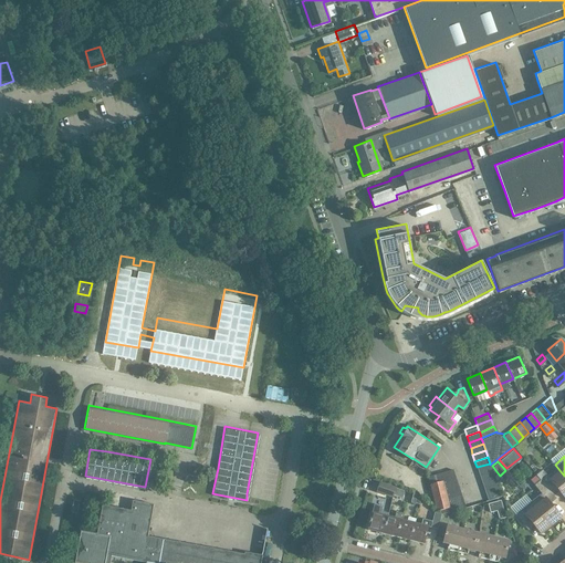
[(492,469),(490,465),(490,464),(477,467),(479,473),(492,469)]
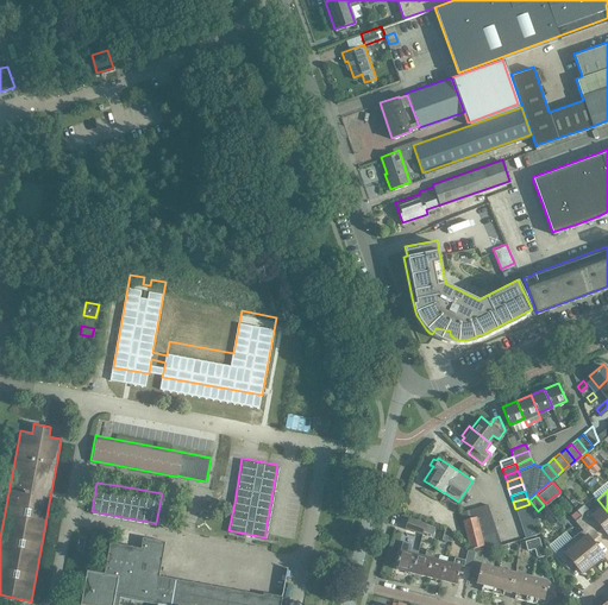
[(581,514),(589,524),(596,520),(607,534),(607,533),(607,511),(597,499),(581,514)]
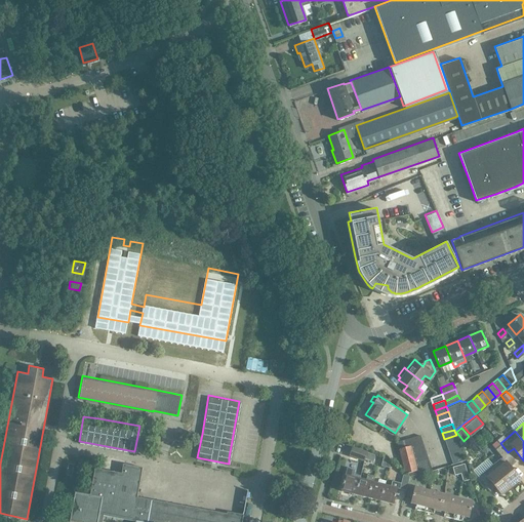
[(409,442),(421,439),(419,433),(408,437),(409,442)]
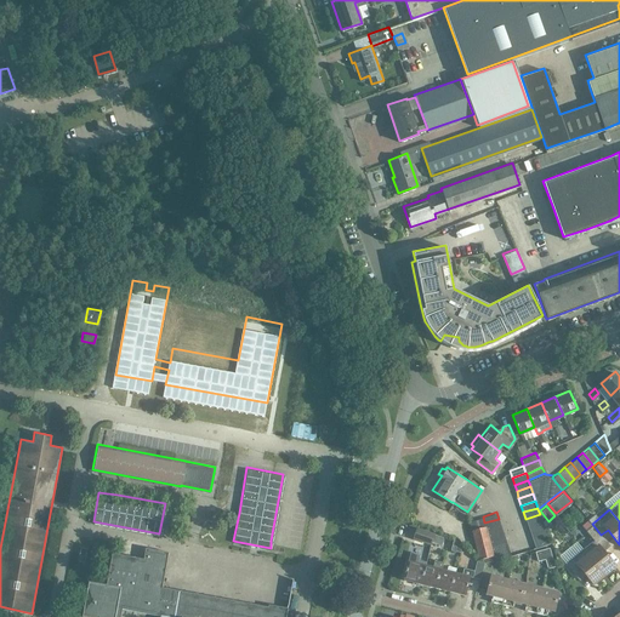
[(528,526),(542,521),(540,514),(525,519),(528,526)]
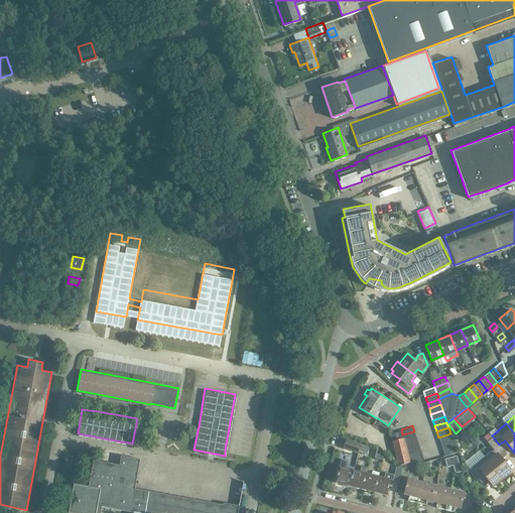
[(404,440),(402,434),(401,429),(390,432),(391,439),(398,466),(401,467),(410,465),(409,459),(407,453),(406,446),(404,440)]
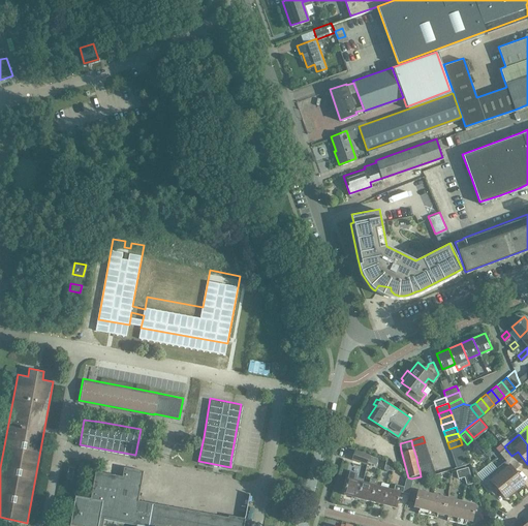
[(425,442),(412,445),(414,452),(427,449),(425,442)]
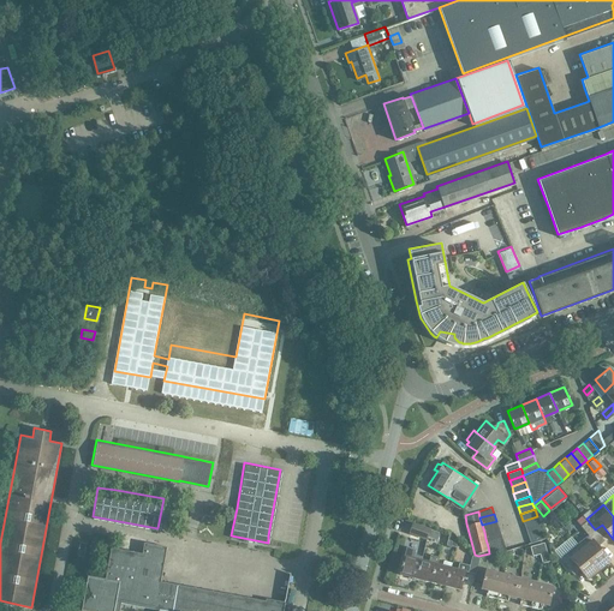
[(525,527),(540,523),(537,516),(523,521),(525,527)]
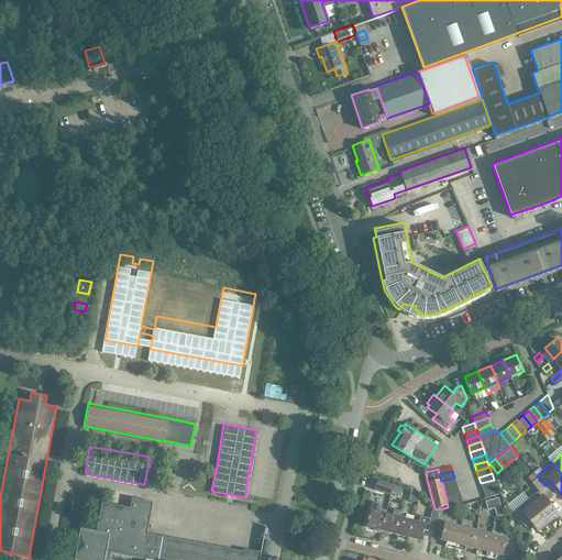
[(528,496),(548,522),(554,516),(553,514),(557,512),(539,491),(544,485),(537,475),(530,480),(537,489),(528,496)]
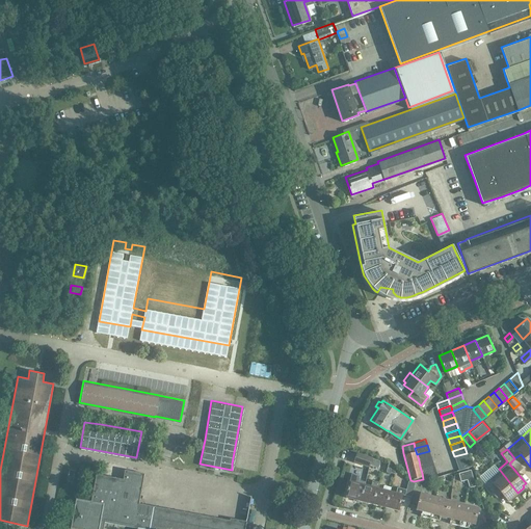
[(368,466),(369,463),(371,456),(372,456),(356,451),(355,451),(353,460),(368,466)]
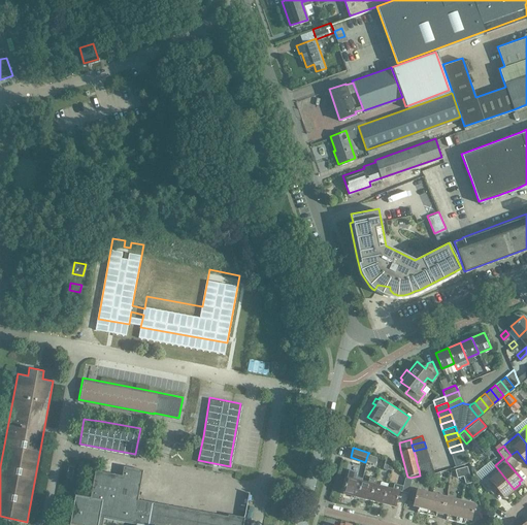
[(426,448),(414,451),(416,457),(428,454),(426,448)]
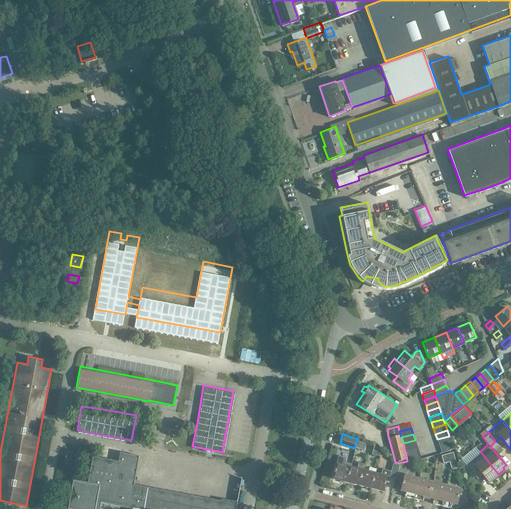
[(439,445),(451,441),(449,436),(437,439),(439,445)]
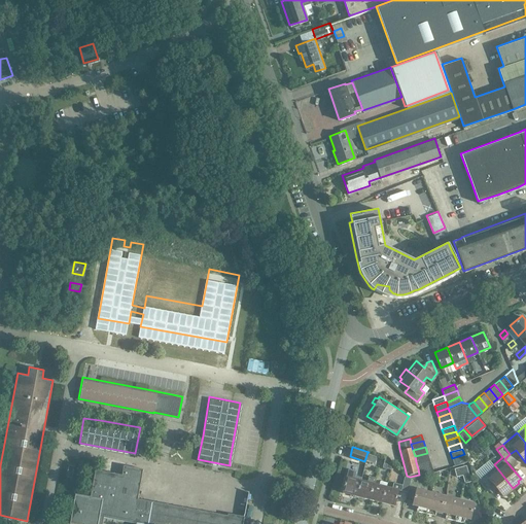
[(367,452),(365,458),(374,461),(376,455),(367,452)]
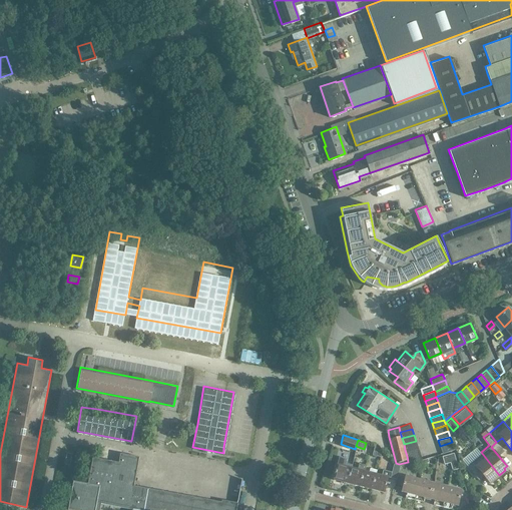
[(416,441),(404,444),(405,450),(418,446),(416,441)]
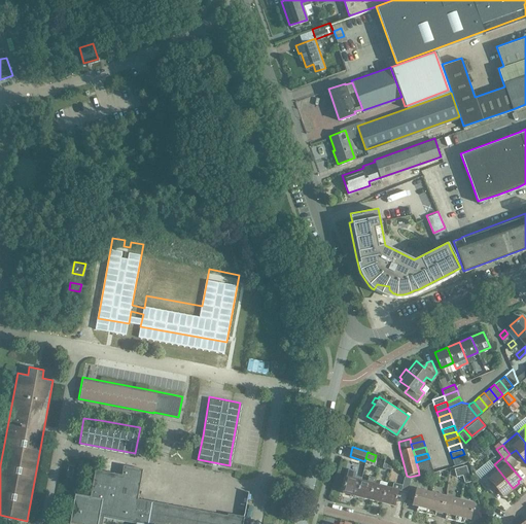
[(464,454),(452,458),(454,464),(466,460),(464,454)]
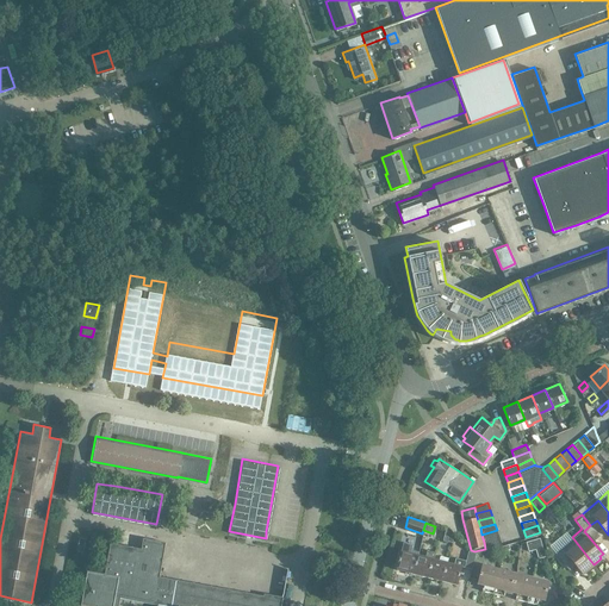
[(453,535),(445,528),(442,538),(452,541),(453,535)]
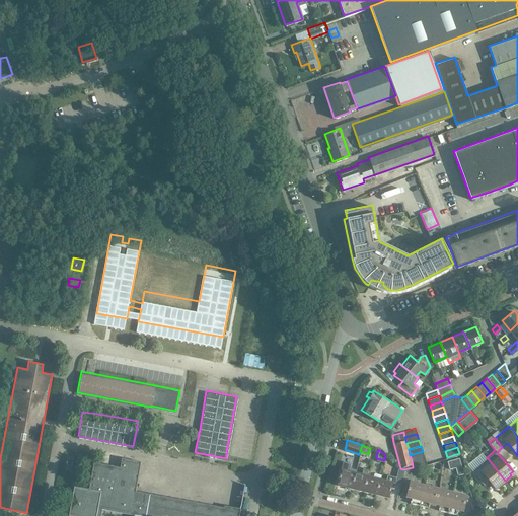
[(423,451),(410,455),(412,461),(425,457),(423,451)]
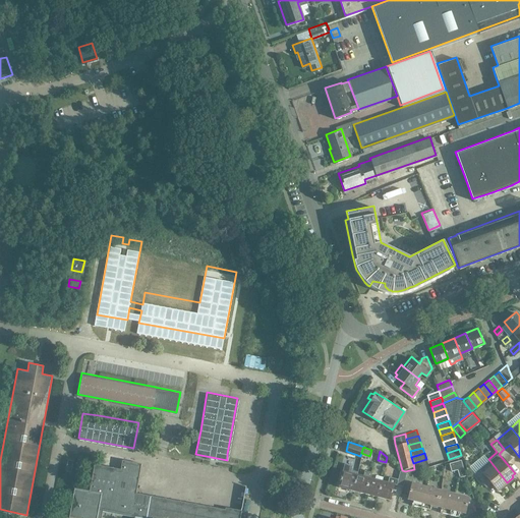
[(454,460),(456,468),(459,475),(464,474),(460,458),(454,460)]
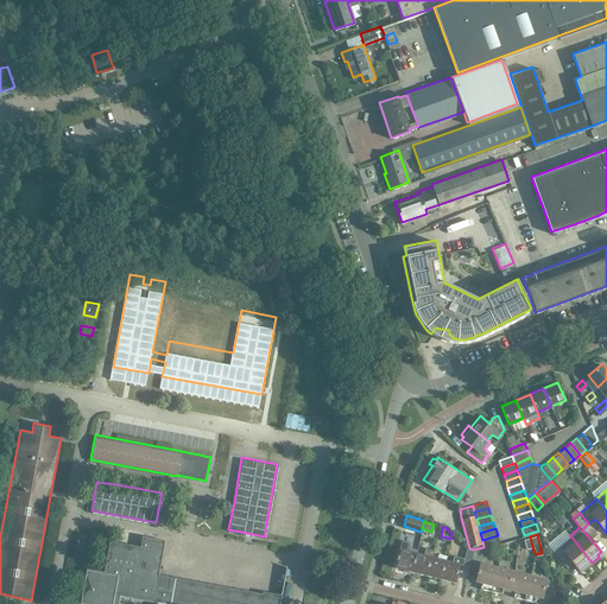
[(278,603),(282,593),(261,590),(261,592),(158,573),(164,539),(141,535),(139,546),(108,540),(103,571),(86,567),(80,602),(93,603),(117,603),(119,595),(156,602),(155,603),(278,603)]
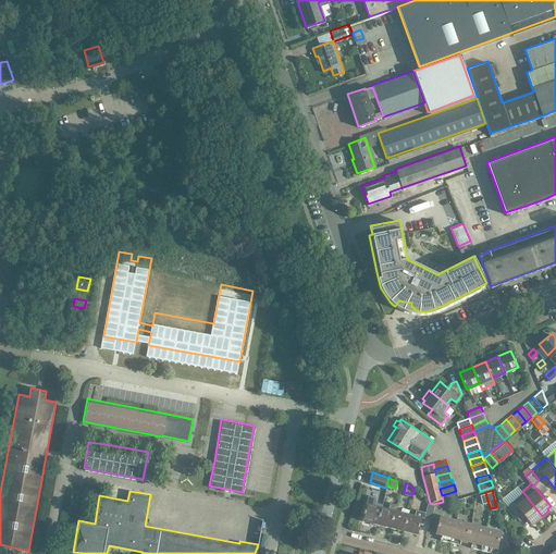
[(456,491),(442,495),(443,502),(457,497),(456,491)]
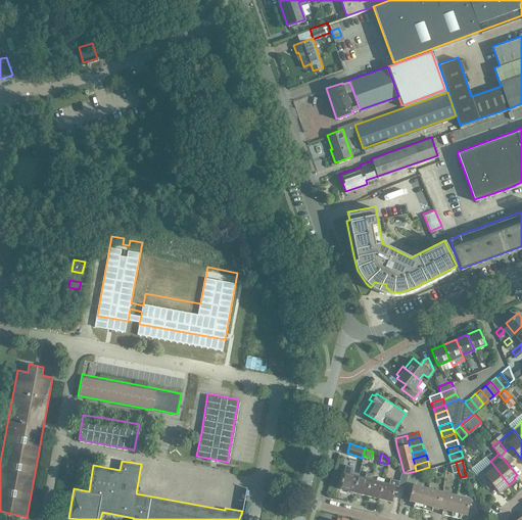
[(509,484),(490,461),(475,474),(483,483),(488,479),(499,490),(501,488),(503,489),(509,484)]
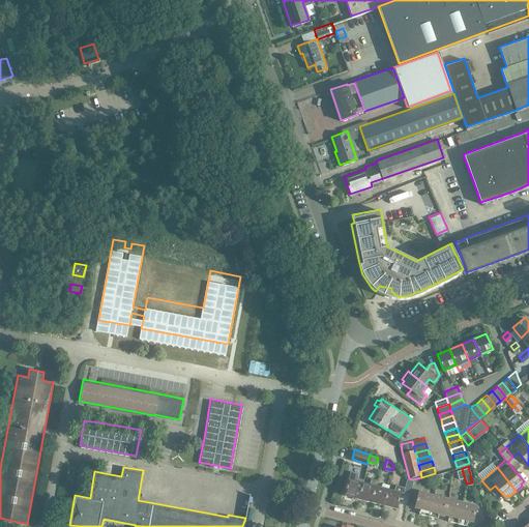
[(464,476),(462,468),(456,469),(459,477),(464,476)]
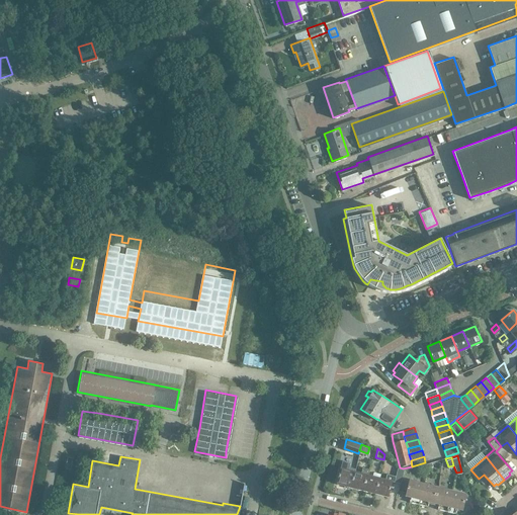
[(347,468),(349,461),(341,459),(336,483),(350,486),(354,470),(347,468)]
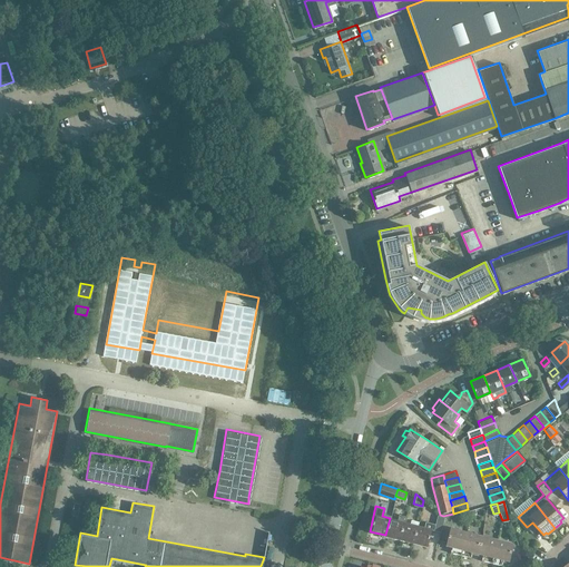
[(399,538),(403,521),(404,515),(398,512),(395,519),(390,518),(385,535),(399,538)]
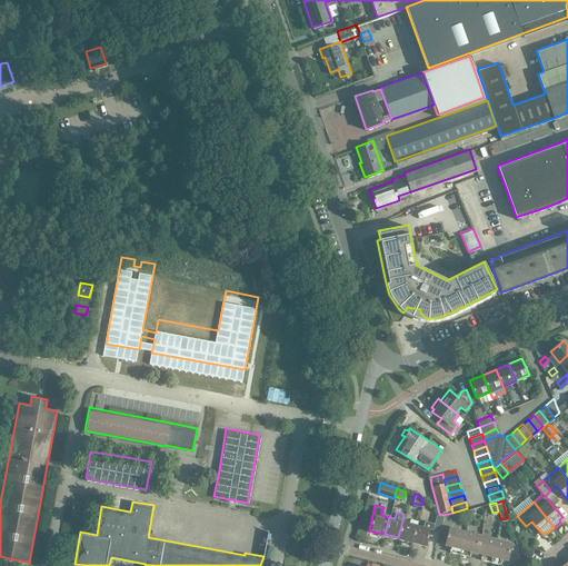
[(442,515),(439,514),(436,513),(434,522),(425,519),(422,525),(416,524),(411,540),(426,545),(429,527),(439,529),(442,515)]
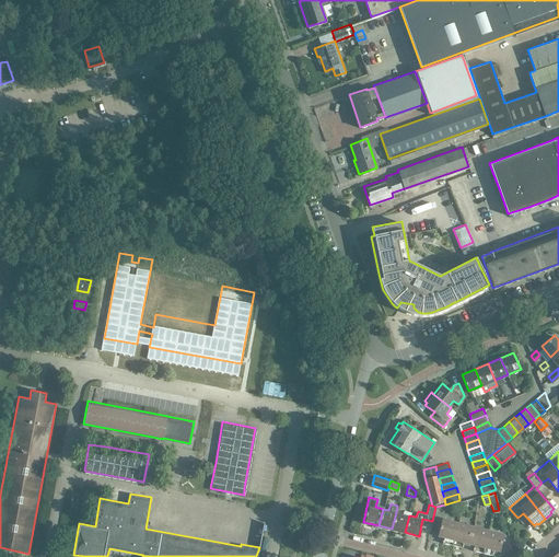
[(396,512),(392,529),(405,532),(409,515),(410,511),(404,509),(402,513),(396,512)]
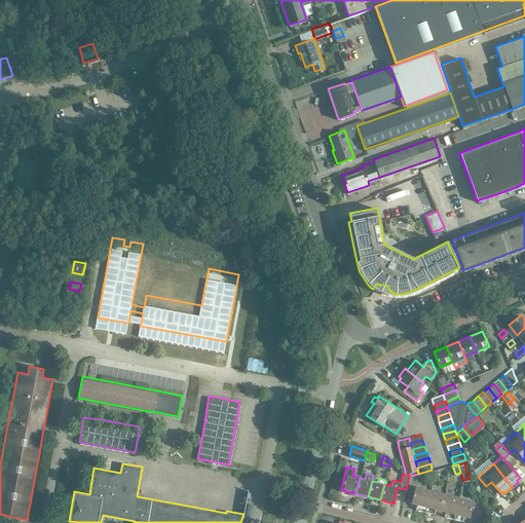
[(424,511),(429,490),(415,486),(411,502),(416,503),(414,509),(424,511)]
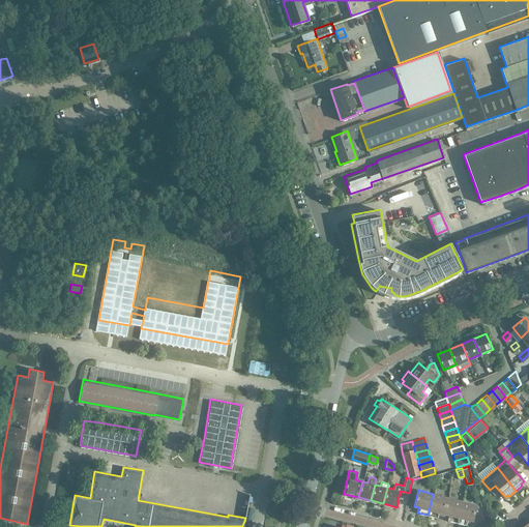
[(433,494),(428,515),(437,517),(438,513),(443,514),(447,497),(433,494)]
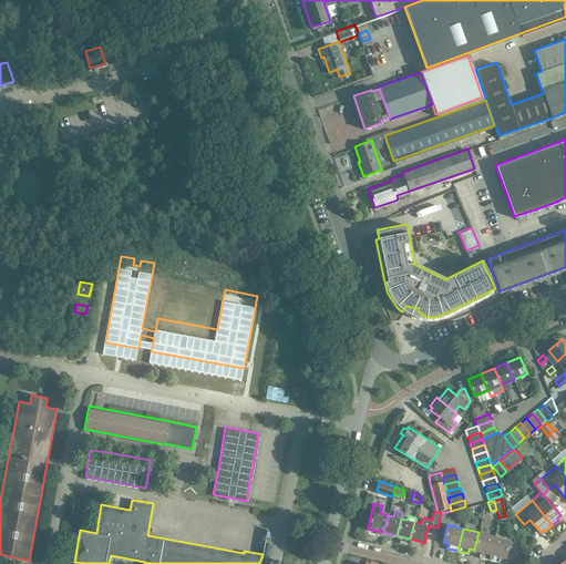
[(479,532),(474,550),(480,551),(477,556),(489,559),(494,536),(479,532)]
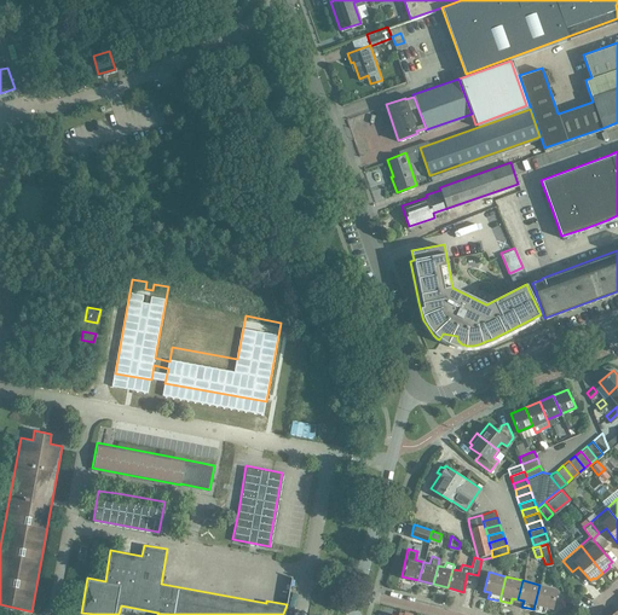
[(539,585),(533,609),(544,611),(546,607),(552,608),(556,589),(539,585)]
